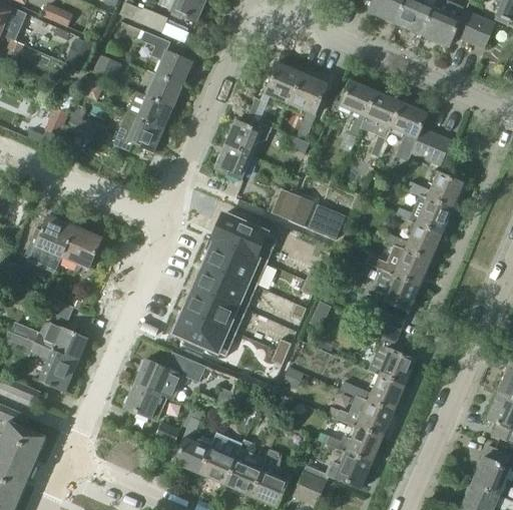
[(172,0),(169,9),(195,21),(204,0),(172,0)]
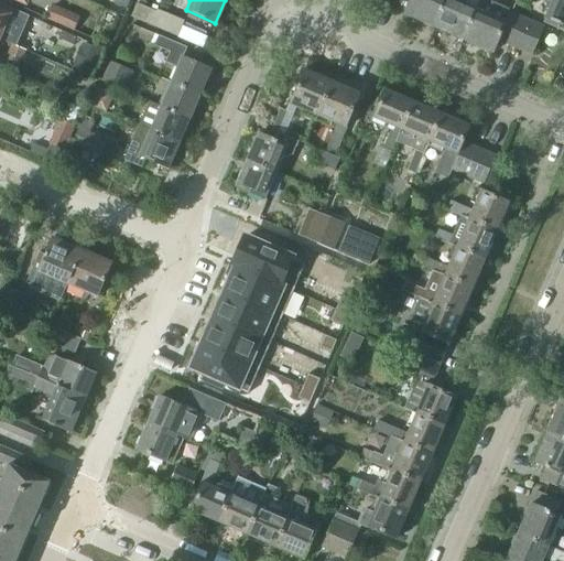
[(410,0),(405,12),(436,25),(446,0),(410,0)]
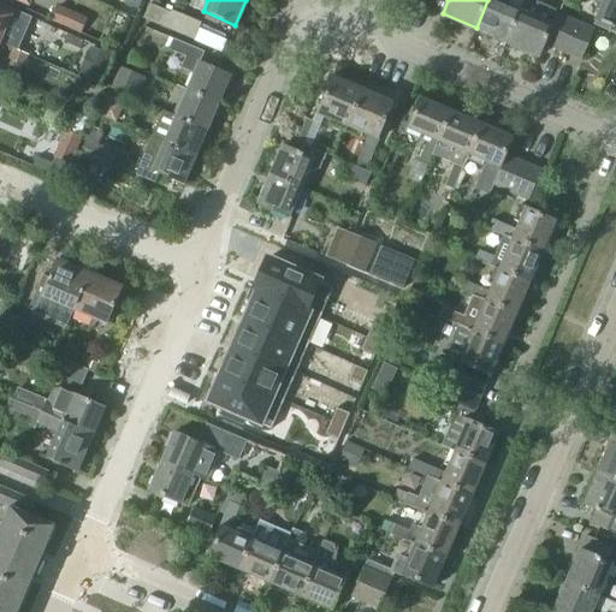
[(522,0),(520,6),(505,0),(487,0),(477,28),(508,41),(526,0),(522,0)]
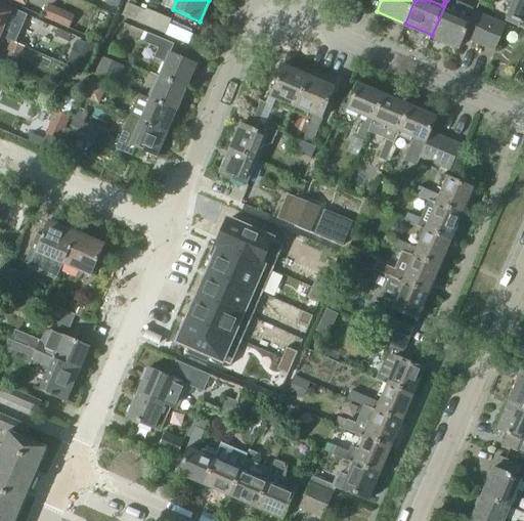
[(447,0),(432,35),(459,46),(464,35),(481,42),(491,17),(473,10),(471,14),(456,7),(459,0),(447,0)]
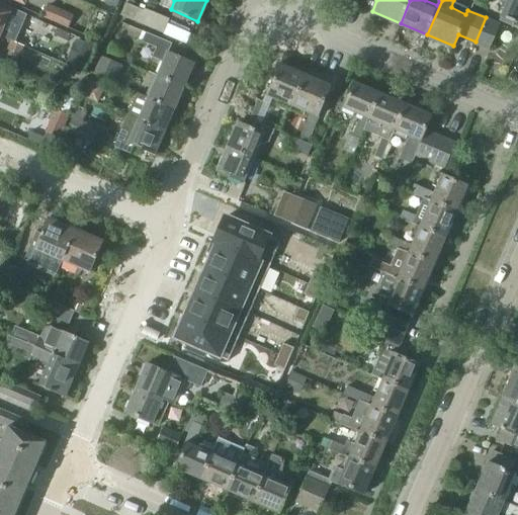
[(505,0),(507,1),(500,18),(512,23),(514,20),(517,21),(517,0),(505,0)]
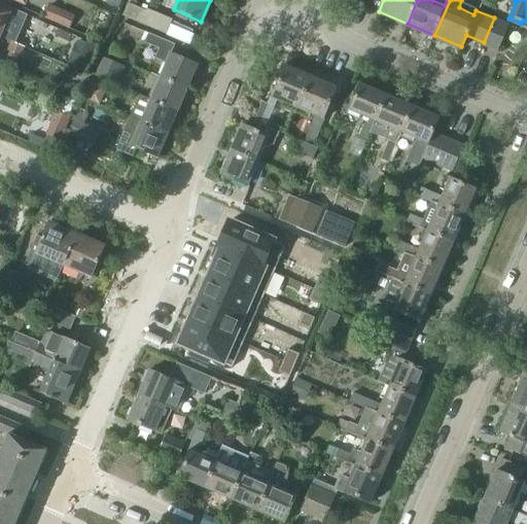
[(146,8),(129,1),(124,12),(189,42),(194,33),(170,22),(172,18),(146,7),(146,8)]
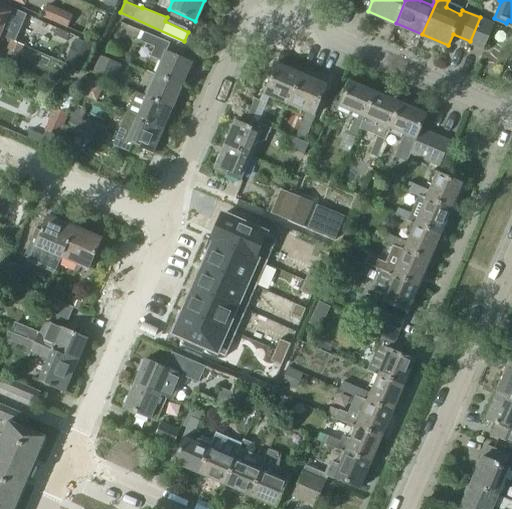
[(42,14),(67,25),(72,13),(47,2),(42,14)]
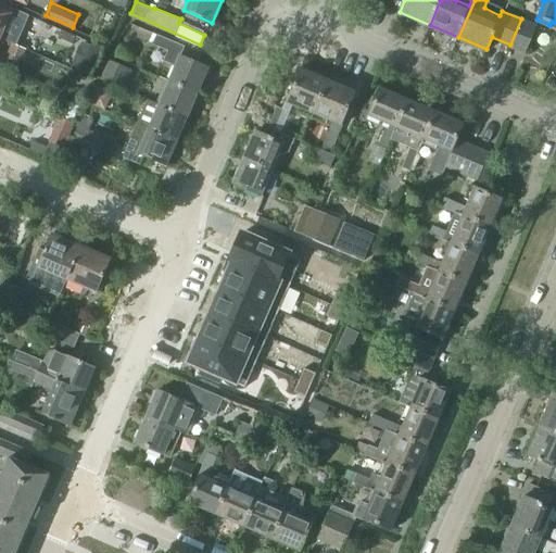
[(0,35),(1,36),(11,14),(0,9),(0,35)]
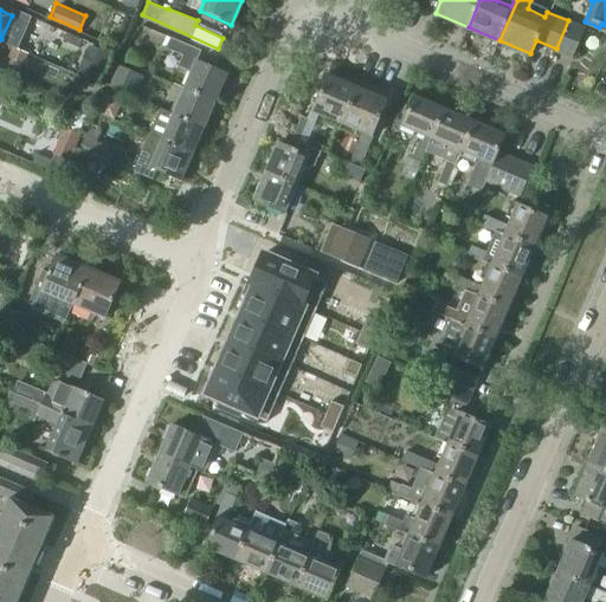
[(571,54),(584,27),(568,20),(556,49),(571,54)]
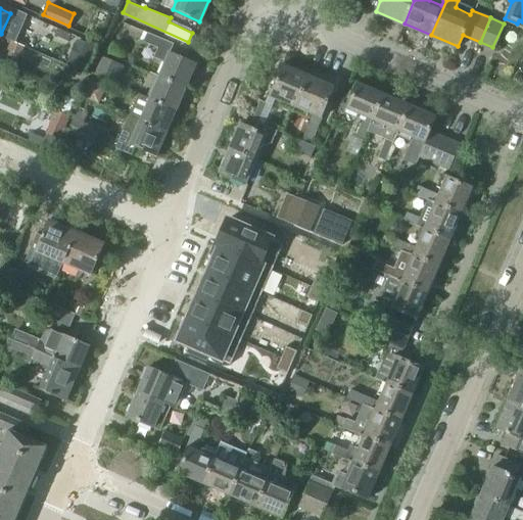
[(20,53),(28,36),(14,31),(7,47),(20,53)]
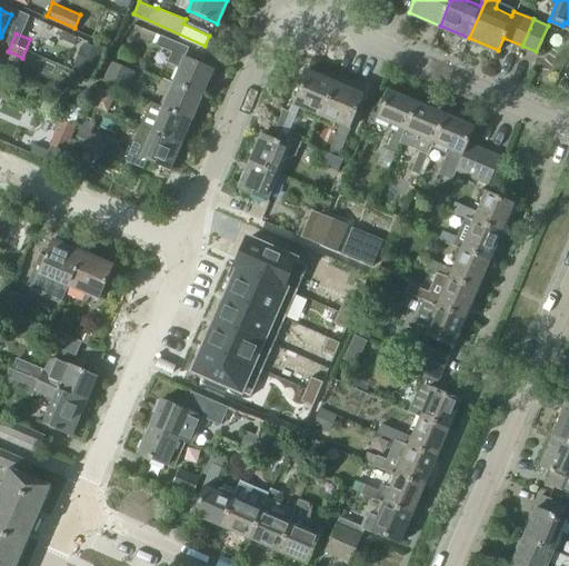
[(167,60),(180,66),(173,79),(202,91),(212,68),(185,57),(189,46),(160,33),(156,43),(171,50),(167,60)]
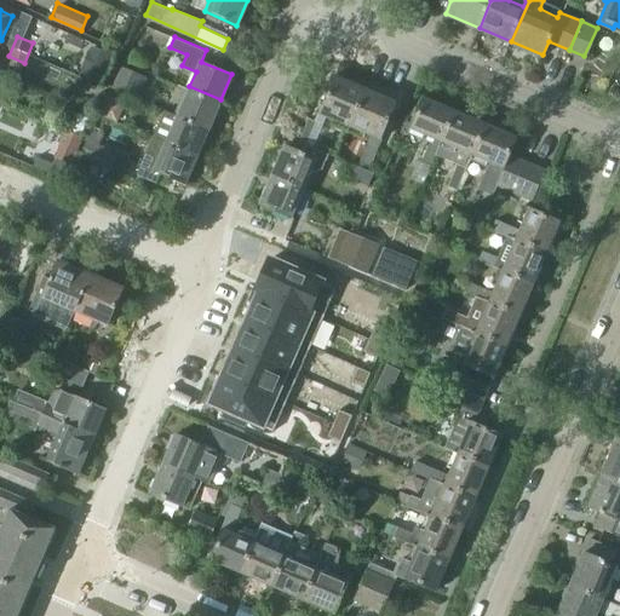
[(102,76),(114,49),(92,40),(81,68),(102,76)]
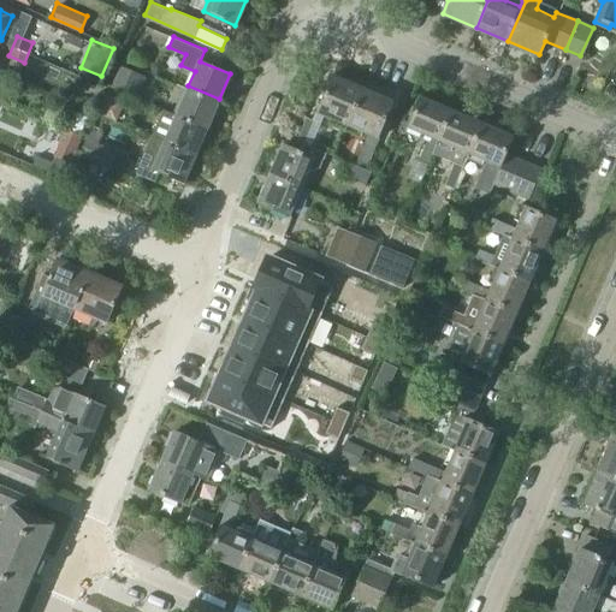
[(119,64),(111,87),(137,97),(146,75),(119,64)]
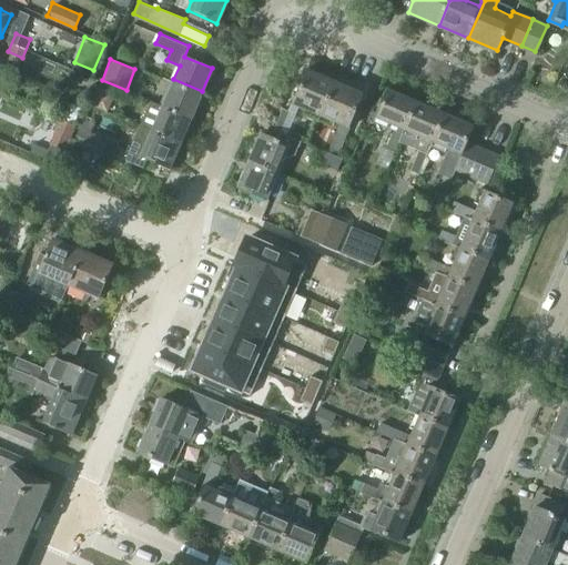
[(274,128),(287,133),(298,106),(306,108),(304,112),(320,119),(321,114),(335,81),(306,69),(288,110),(283,108),(274,128)]
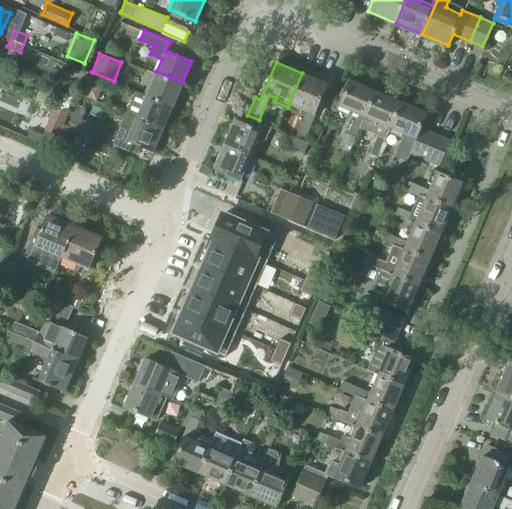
[(182,82),(156,71),(147,93),(173,104),(182,82)]
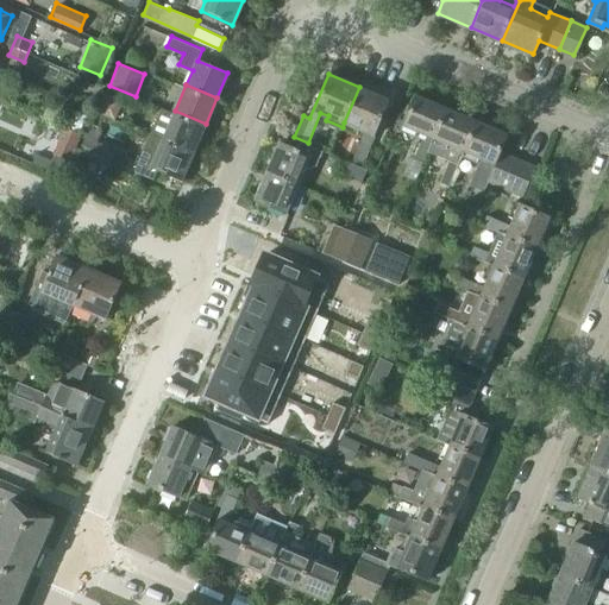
[(344,123),(363,131),(353,158),(364,162),(374,136),(389,100),(359,87),(344,123)]
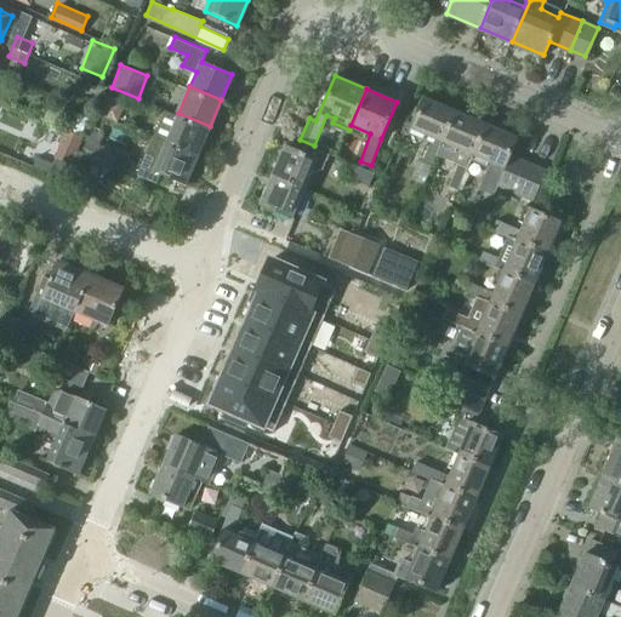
[(409,129),(431,137),(421,160),(433,165),(437,154),(434,154),(454,110),(422,97),(409,129)]
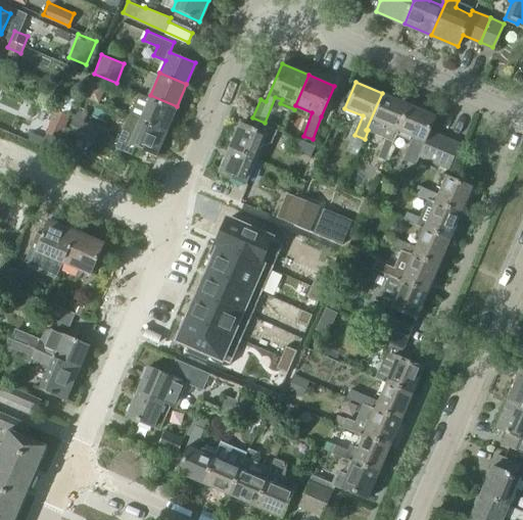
[(149,96),(138,91),(129,113),(167,130),(177,106),(150,95),(149,96)]
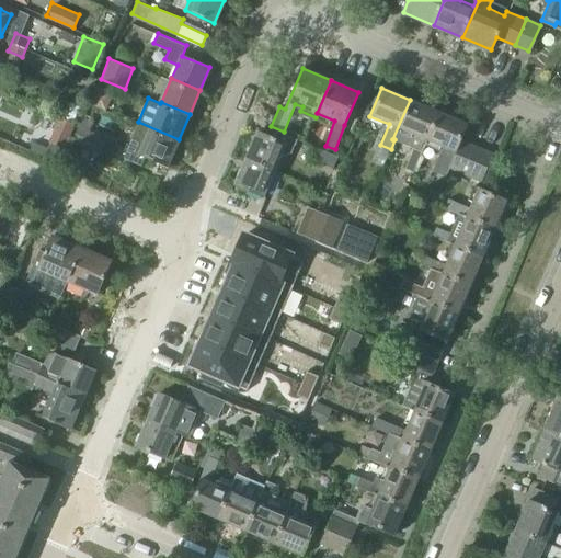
[(395,139),(413,147),(404,168),(413,171),(425,144),(424,144),(425,139),(437,111),(410,100),(392,139),(395,139)]
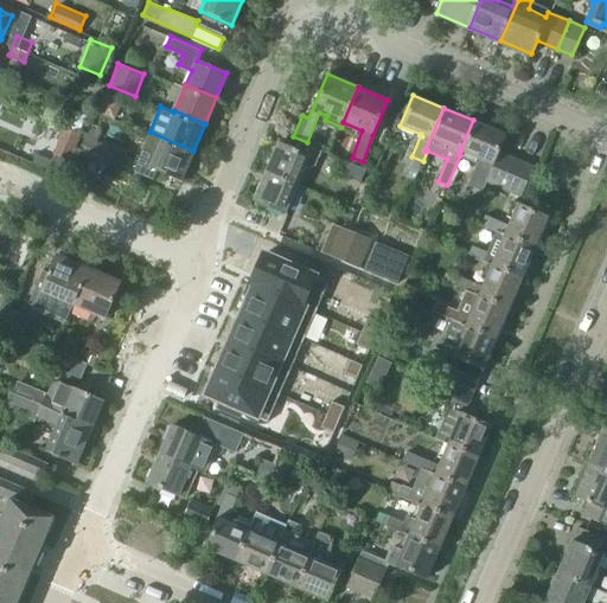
[(87,119),(71,111),(65,126),(81,132),(87,119)]
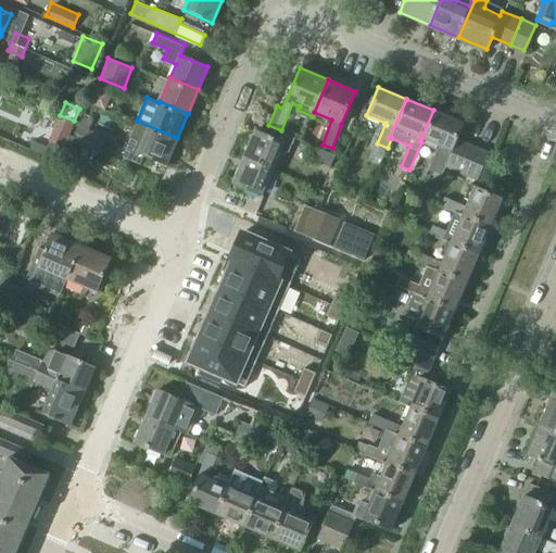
[(463,122),(433,110),(421,138),(438,145),(428,168),(441,174),(445,164),(464,173),(475,147),(475,146),(456,138),(463,122)]
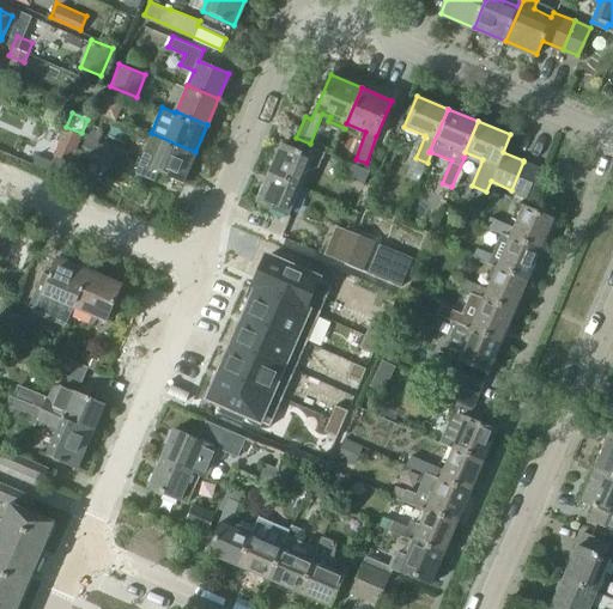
[(66,127),(60,140),(54,154),(70,160),(82,133),(66,127)]
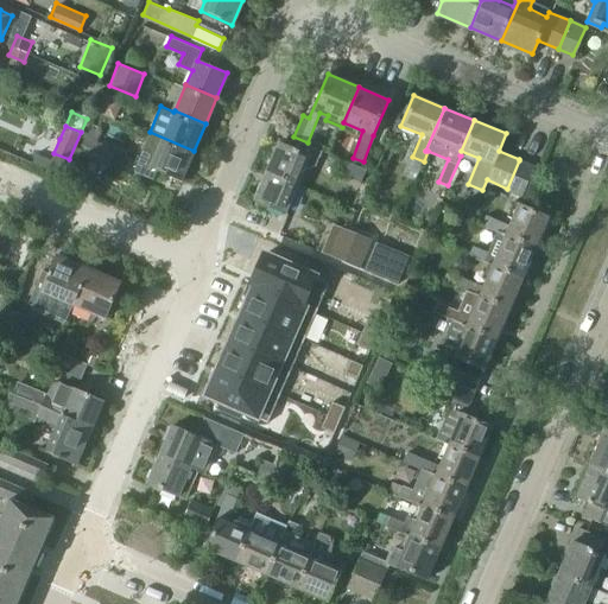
[(194,151),(150,132),(133,170),(153,179),(158,169),(182,178),(194,151)]
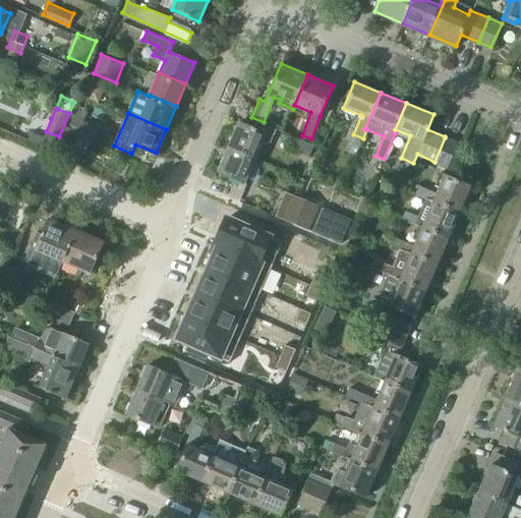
[(72,118),(67,128),(93,139),(98,129),(72,118)]
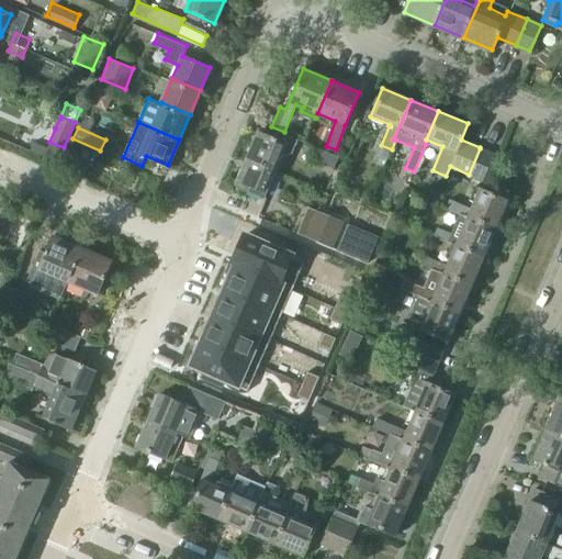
[(274,138),(258,132),(247,158),(274,170),(281,154),(285,156),(292,153),(298,140),(278,131),(274,138)]
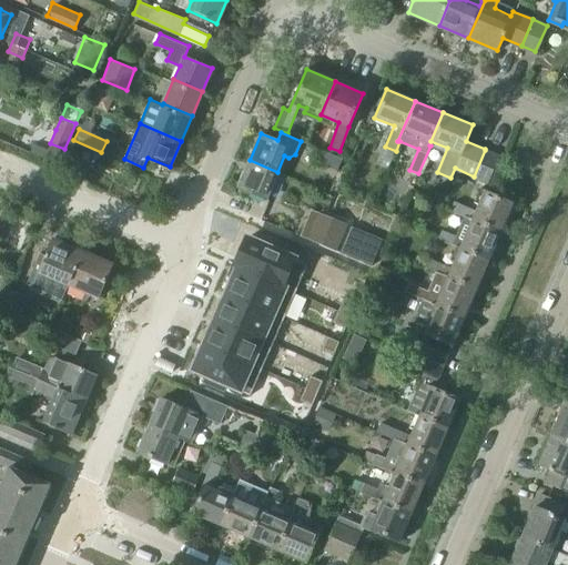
[(318,161),(336,170),(342,158),(324,149),(318,161)]
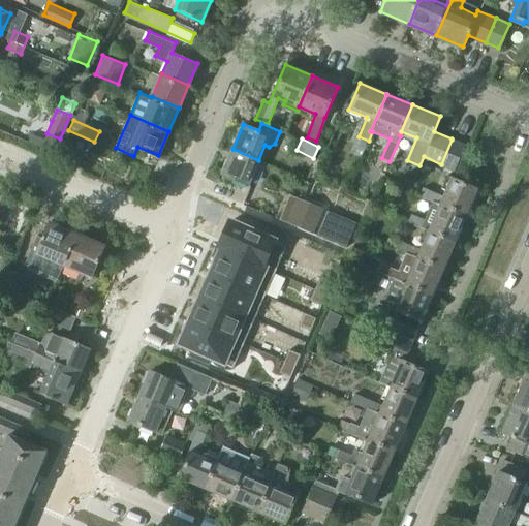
[(452,140),(441,164),(454,169),(464,145),(452,140)]
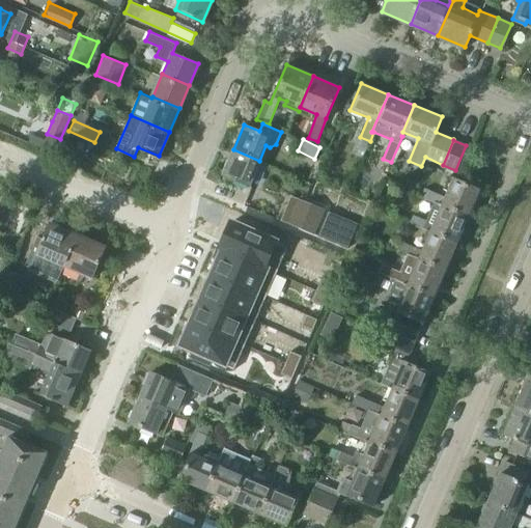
[(222,174),(249,185),(259,161),(233,149),(222,174)]
